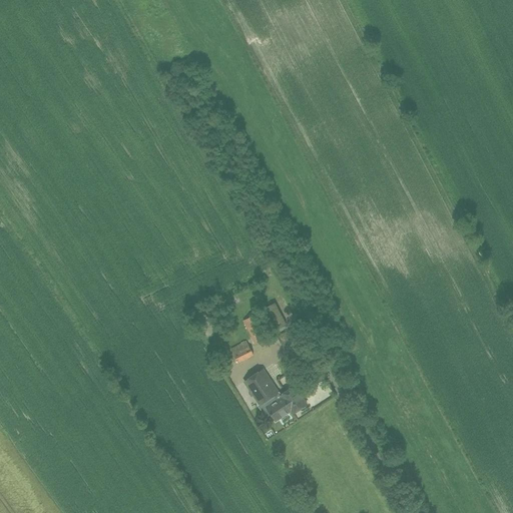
[(264,310),(275,331),(288,324),(277,303),(264,310)]
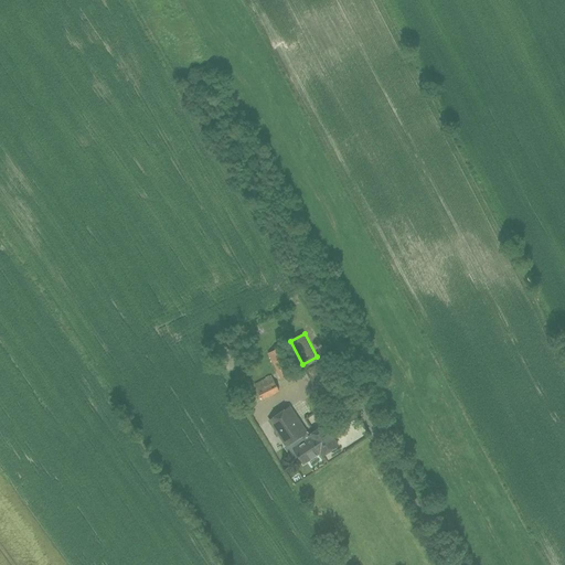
[(263,401),(280,392),(272,375),(254,384),(263,401)]
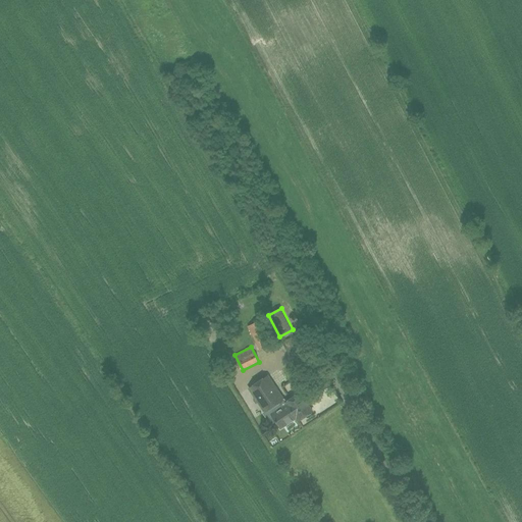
[(280,428),(296,419),(296,418),(297,418),(289,405),(288,406),(288,405),(285,403),(268,376),(249,388),(265,412),(273,407),(276,413),(272,416),(280,428)]
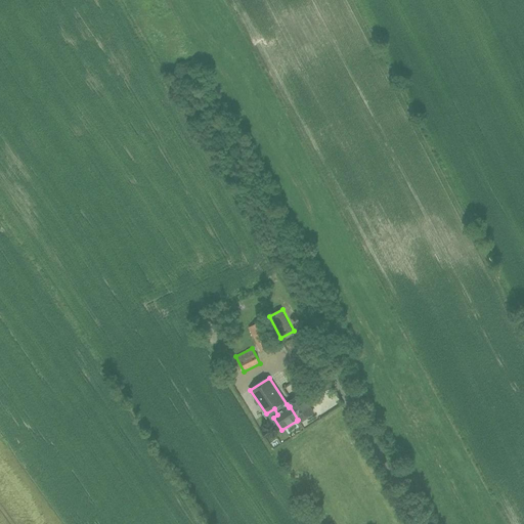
[(298,420),(297,420),(299,423),(307,419),(308,419),(312,416),(312,415),(313,413),(301,395),(287,404),(289,406),(289,407),(290,406),(298,420)]
